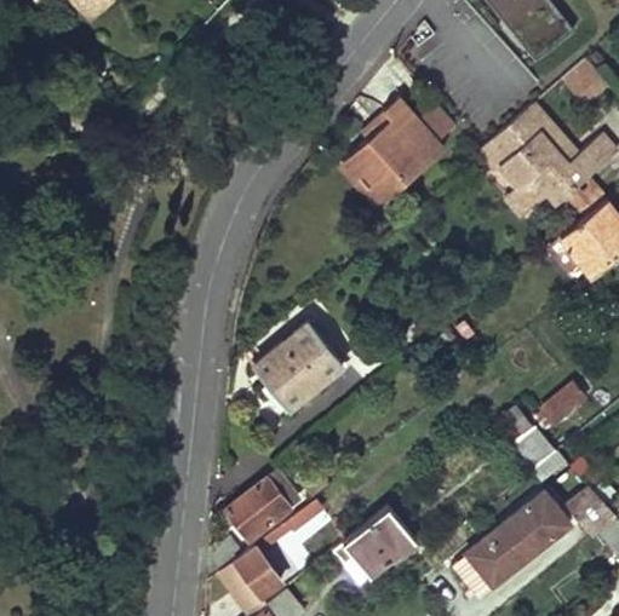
[(68,0),(90,23),(115,0),(68,0)]
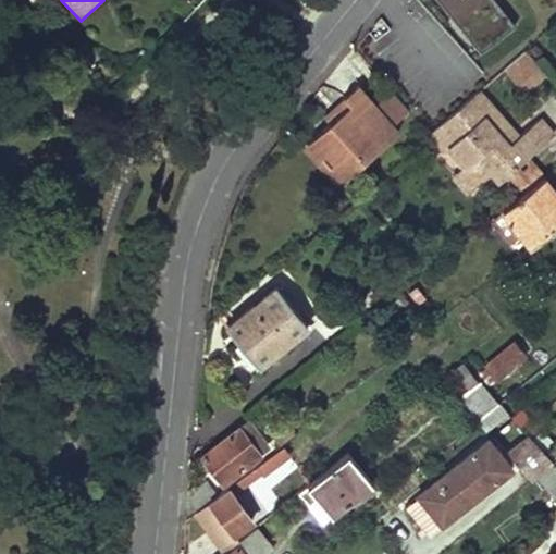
[(538,64),(530,56),(508,73),(516,84),(538,64)]
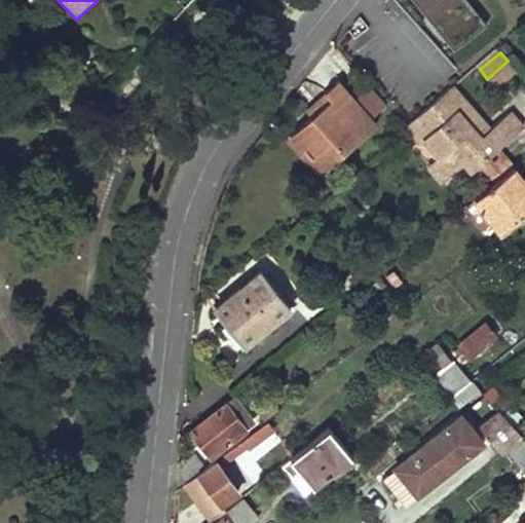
[(330,169),(378,126),(372,119),(353,100),(338,83),(326,94),(333,101),(312,118),(292,136),(304,150),(309,146),(330,169)]
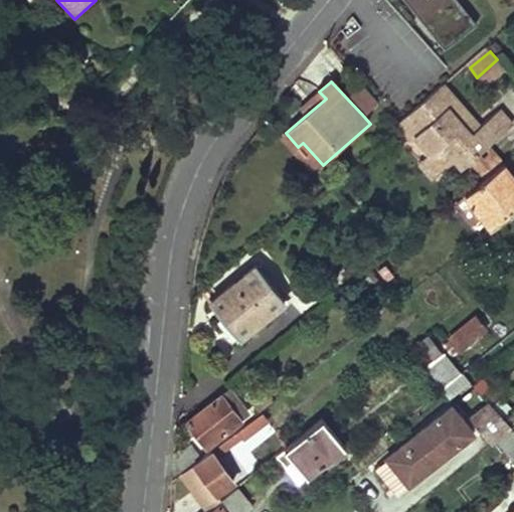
[(364,117),(380,104),(363,83),(346,98),(364,117)]
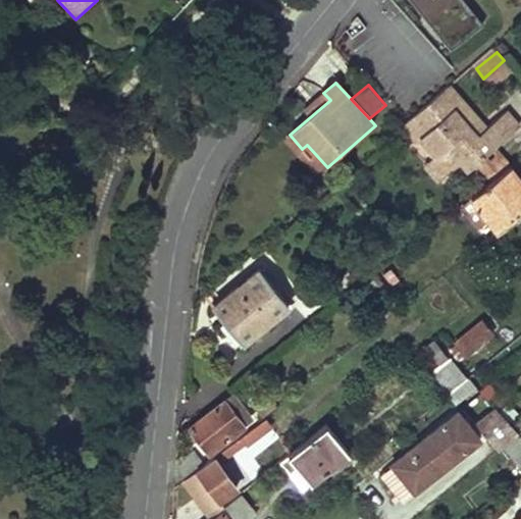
[(486,128),(451,87),(404,127),(417,143),(421,140),(437,157),(430,162),(445,179),(464,162),(470,170),(520,127),(506,112),(486,128)]
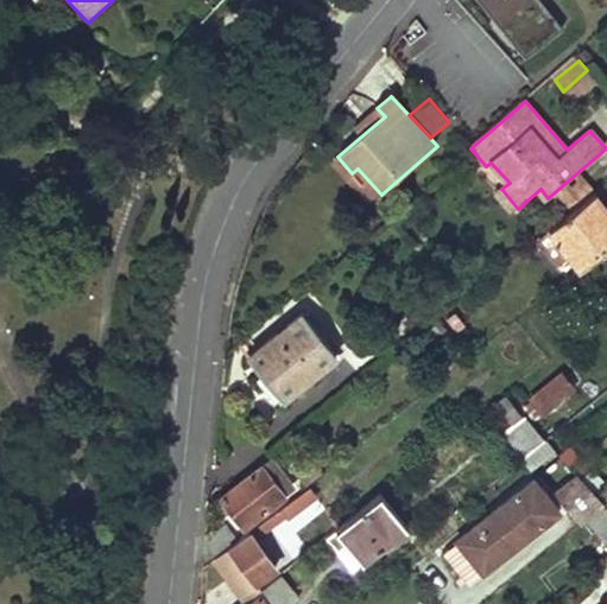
[(385,116),(377,108),(354,128),(361,137),(385,116)]
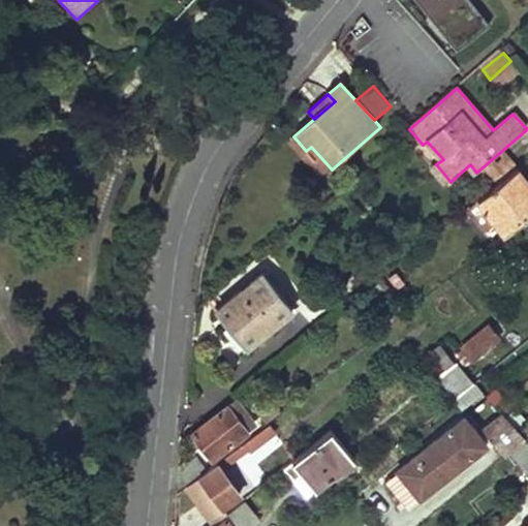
[(451,182),(436,164),(432,168),(445,185),(451,182)]
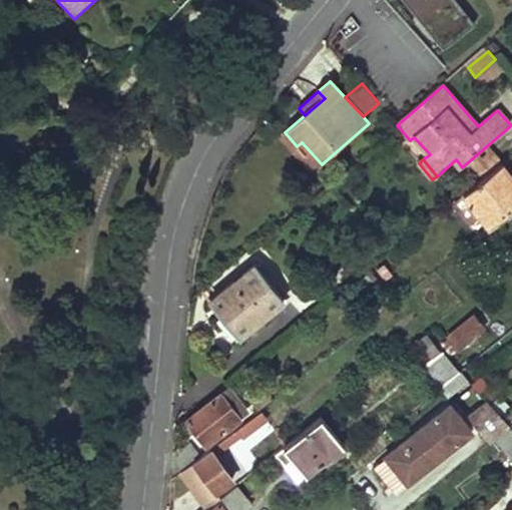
[(511,177),(502,165),(464,196),(480,216),(490,228),(511,210),(511,177)]
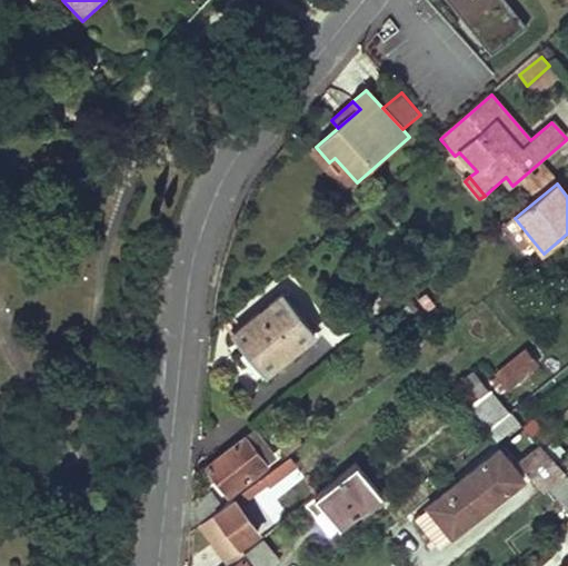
[(532,240),(515,218),(505,226),(522,248),(532,240)]
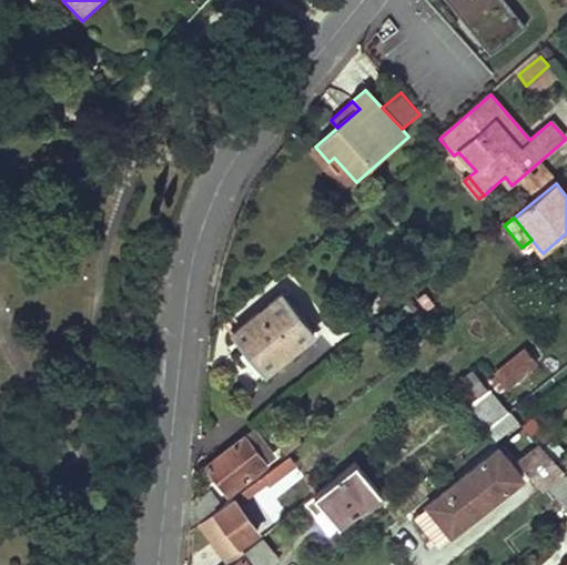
[(313,336),(281,298),(235,334),(249,350),(252,346),(272,370),(313,336)]
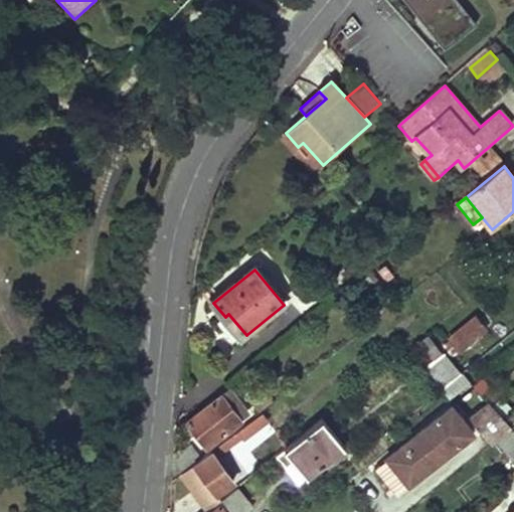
[(246,335),(228,314),(225,317),(230,323),(242,338),(246,335)]
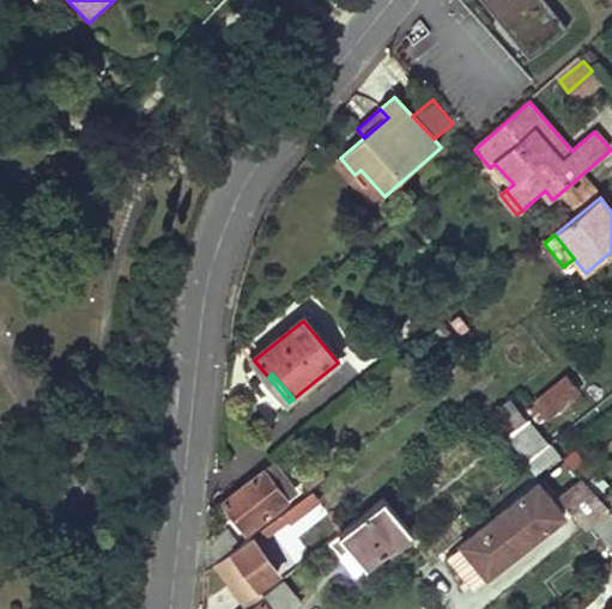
[(579,394),(567,379),(538,405),(549,418),(579,394)]
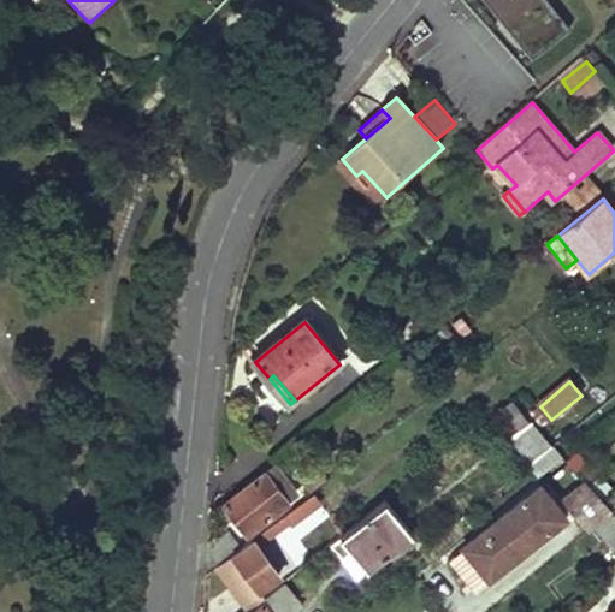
[(553,447),(532,423),(512,441),(532,465),(553,447)]
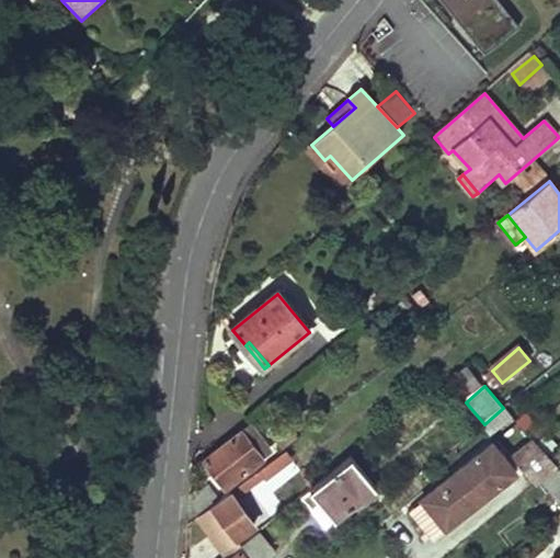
[(513,417),(503,408),(484,424),(482,426),(490,435),(513,417)]
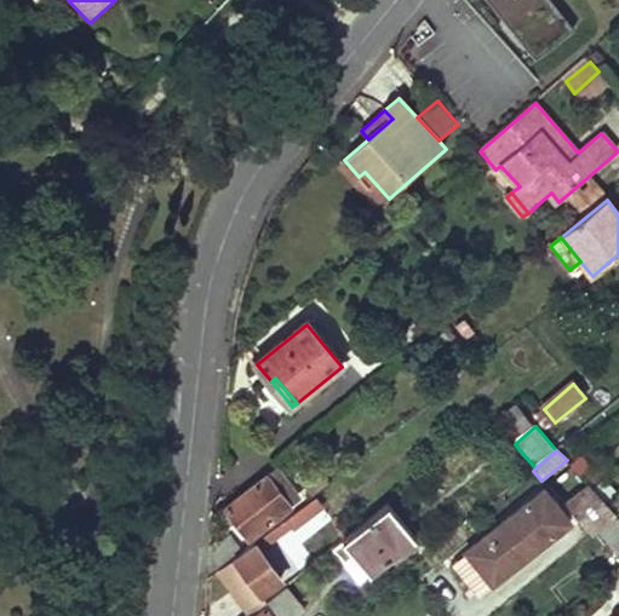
[(292,508),(268,477),(228,510),(239,524),(252,541),(292,508)]
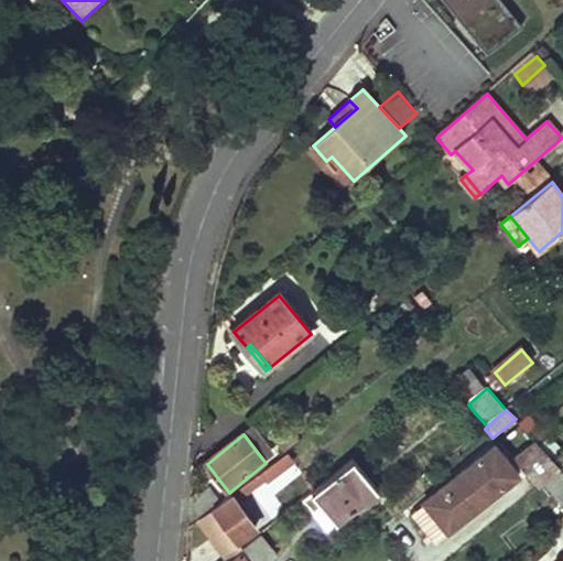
[(545,452),(538,443),(516,461),(539,489),(547,483),(562,470),(552,459),(545,452)]
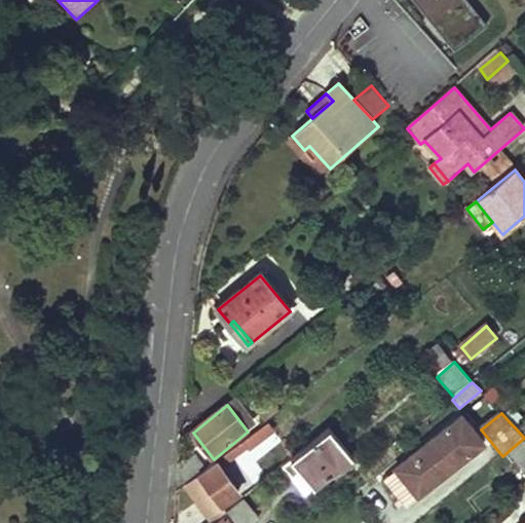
[(485,444),(462,416),(384,480),(407,508),(485,444)]
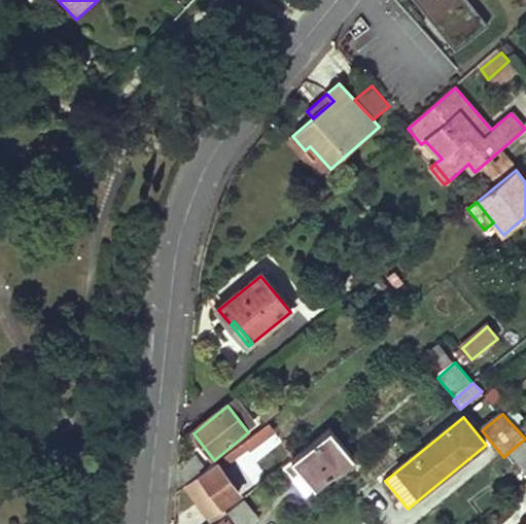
[(525,420),(516,428),(525,439),(525,420)]
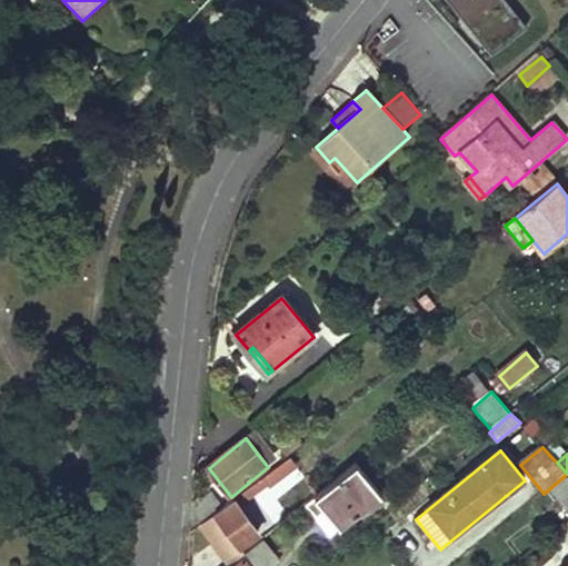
[(297,467),(290,458),(243,494),(247,499),(270,483),(272,486),(297,467)]
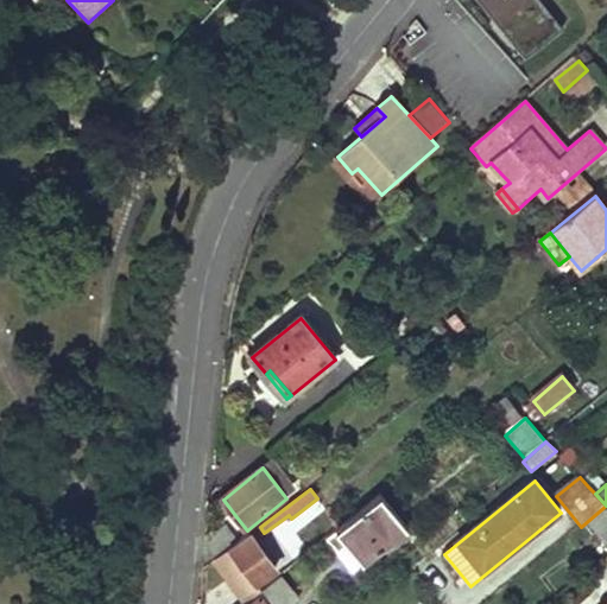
[(409,529),(381,495),(328,539),(340,555),(349,547),(365,565),(409,529)]
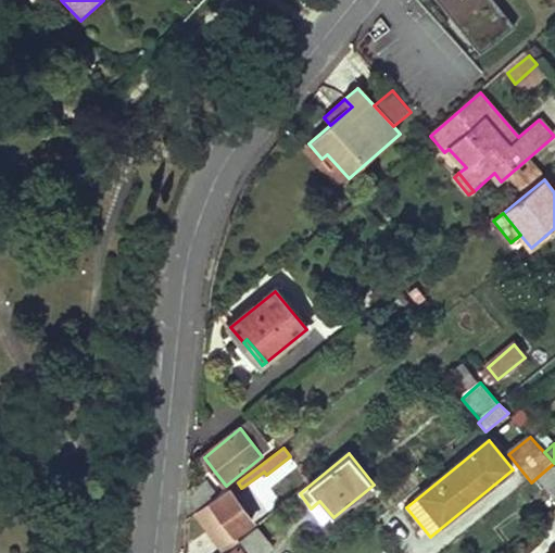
[(554,463),(539,476),(554,497),(554,463)]
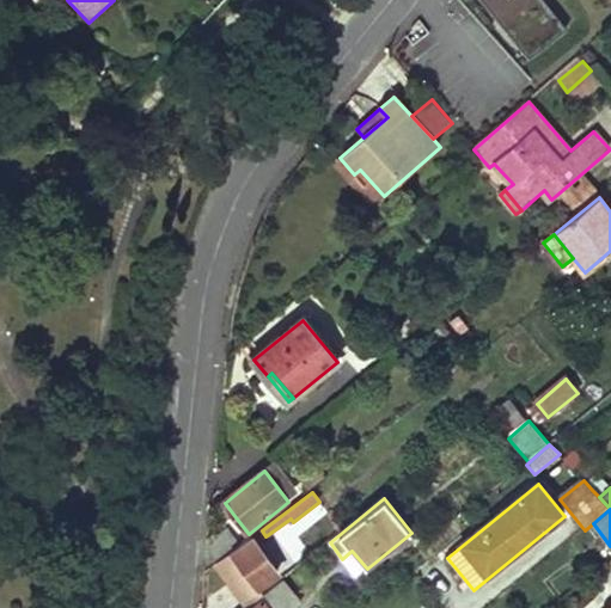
[(279,573),(251,538),(215,564),(225,577),(236,591),(254,578),(260,587),(279,573)]
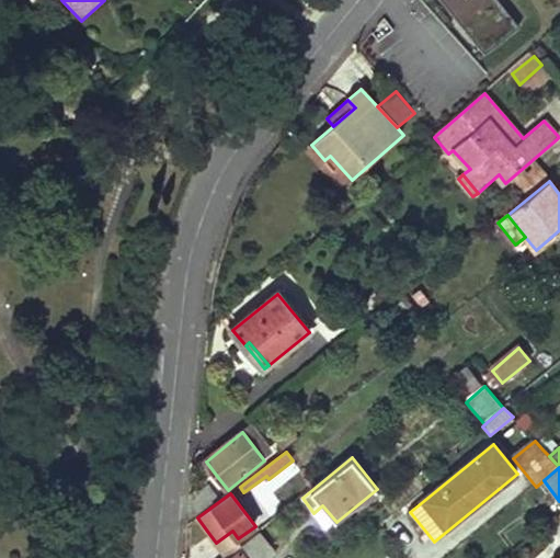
[(271,557),(275,554),(259,532),(238,549),(240,554),(236,557),(271,557)]
